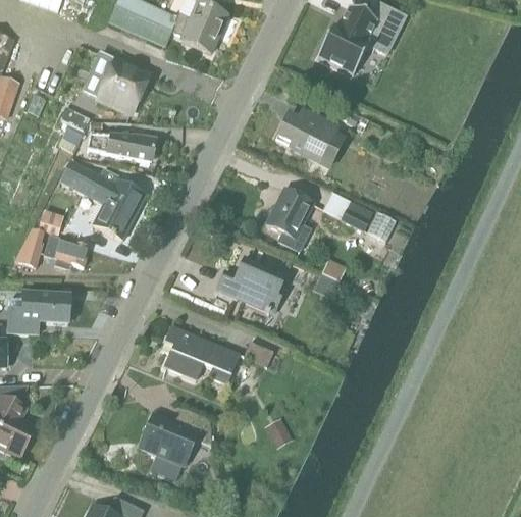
[(211,51),(228,13),(199,0),(192,16),(179,11),(178,14),(146,0),(118,0),(110,20),(165,45),(172,30),(184,35),(181,38),(211,51)]
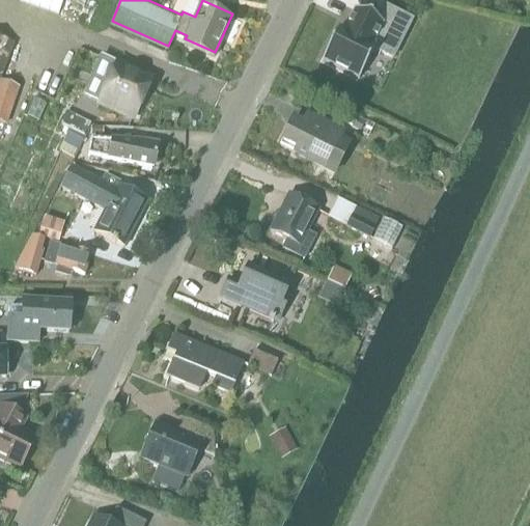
[(339,25),(324,58),(358,74),(371,45),(394,56),(414,16),(384,1),(375,17),(354,7),(344,27),(339,25)]
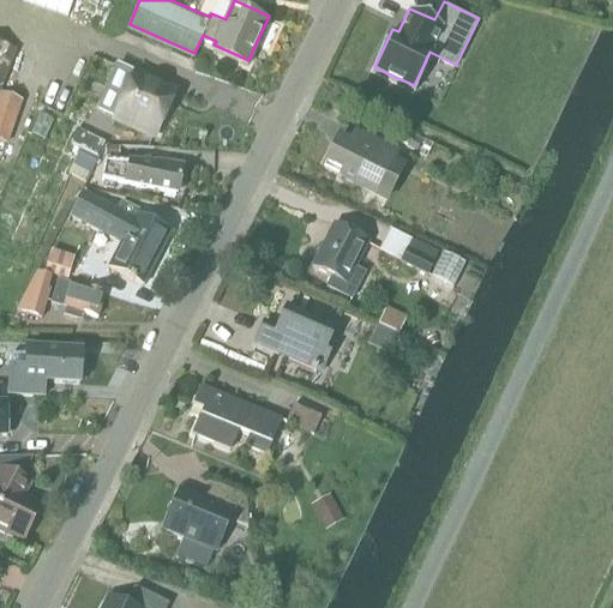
[(0,137),(7,140),(23,96),(1,88),(18,44),(0,37),(0,137)]
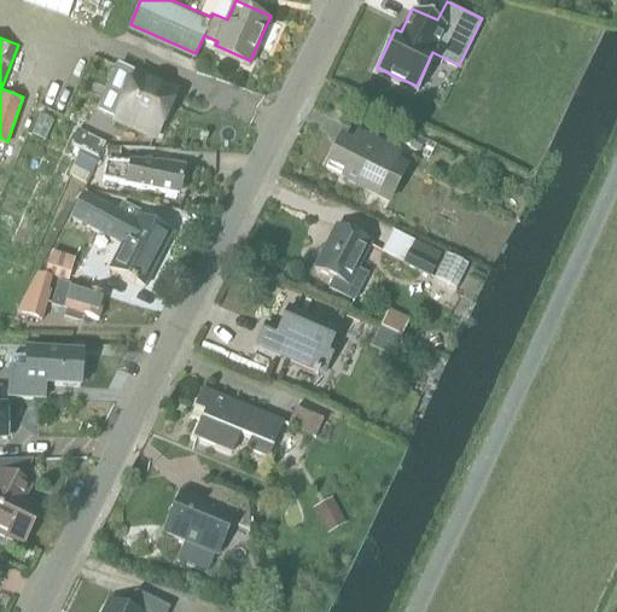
[(178,87),(134,69),(132,74),(127,71),(120,87),(124,89),(115,114),(157,132),(178,87)]
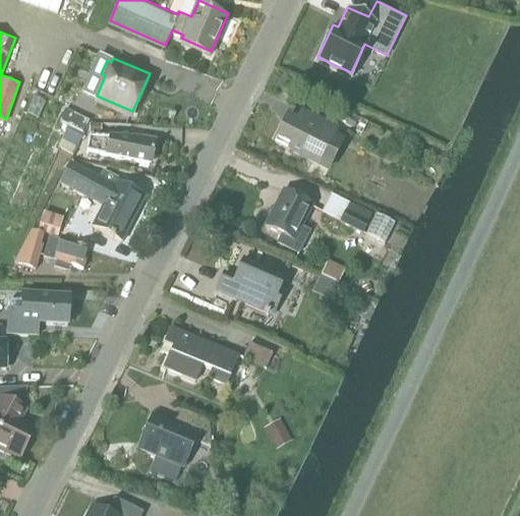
[(84,128),(90,115),(67,105),(62,117),(84,128)]
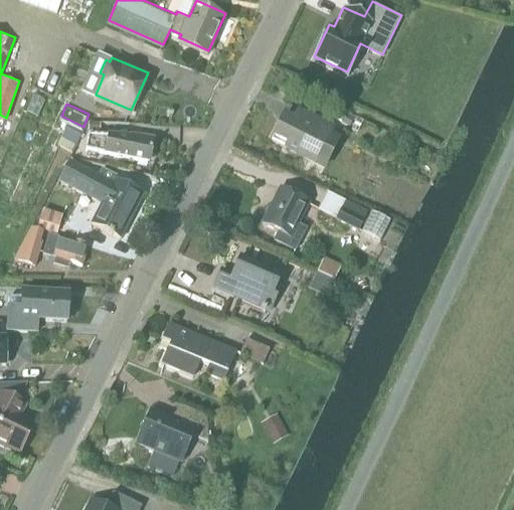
[(286,144),(317,160),(335,124),(299,107),(294,116),(285,111),(275,131),(289,138),(286,144)]
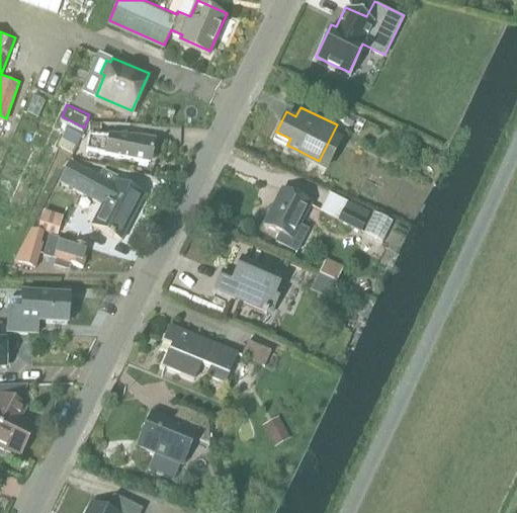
[(60,143),(73,148),(82,127),(69,122),(60,143)]
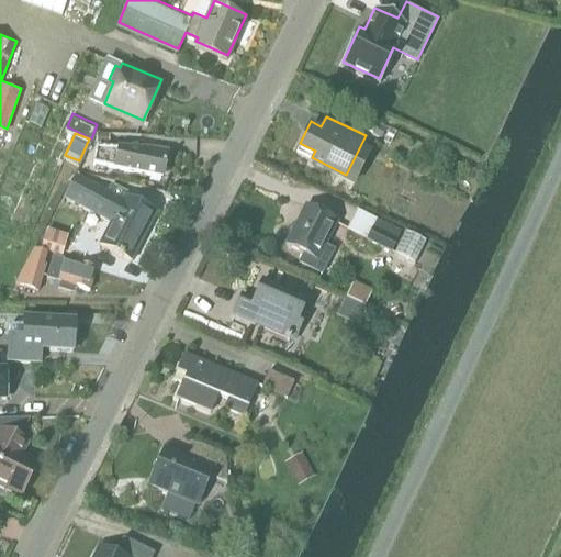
[(94,159),(115,164),(164,175),(168,147),(150,145),(119,144),(97,144),(94,159)]
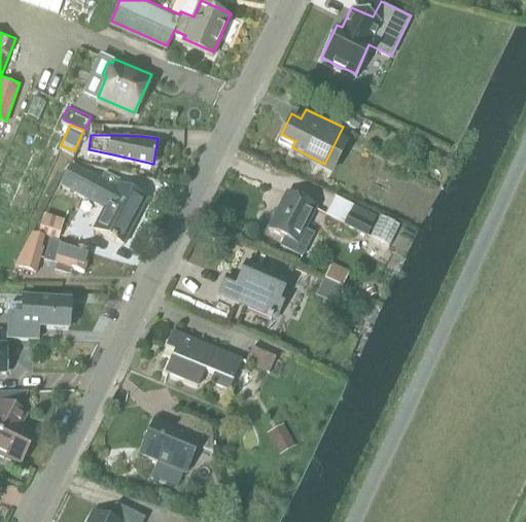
[(115,183),(71,161),(60,184),(103,206),(94,225),(124,242),(148,196),(116,180),(115,183)]
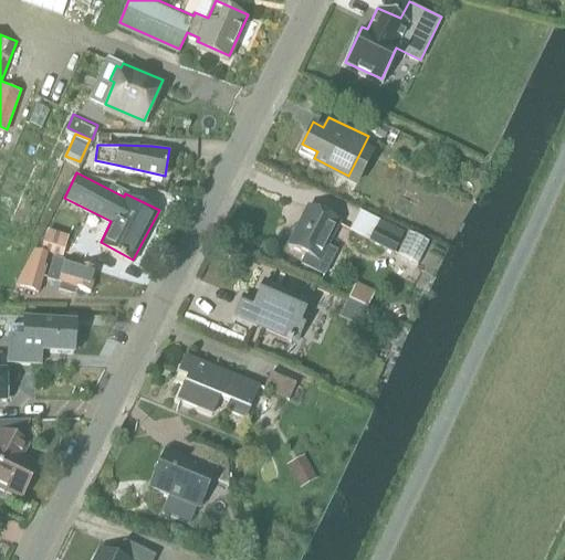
[(309,201),(288,242),(305,251),(301,261),(325,273),(338,249),(330,243),(343,219),(309,201)]
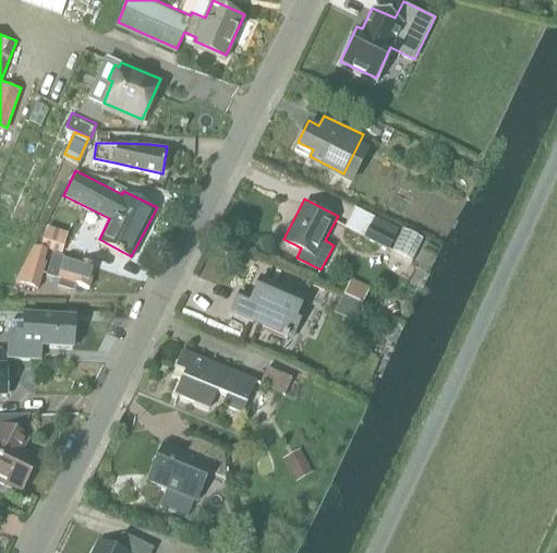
[(389,248),(397,233),(371,221),(364,235),(389,248)]
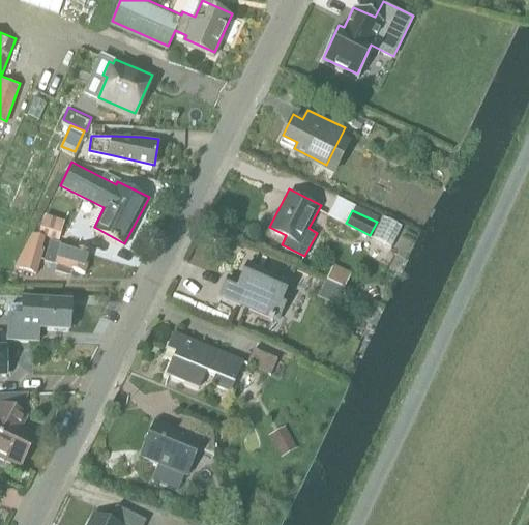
[(43,213),(38,232),(46,235),(58,238),(64,219),(49,214),(43,213)]
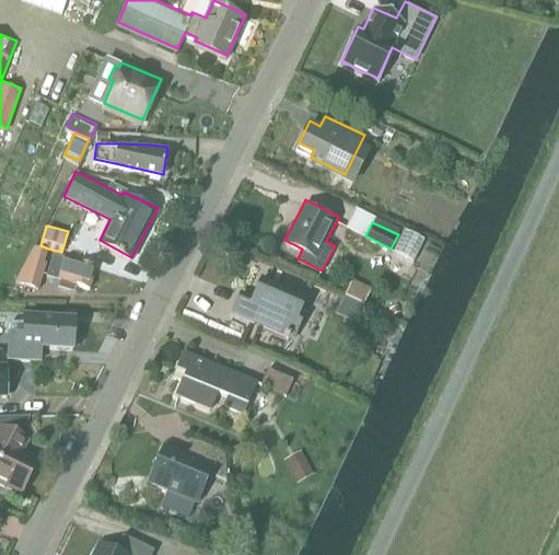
[(35,244),(15,280),(18,280),(39,287),(45,270),(46,259),(48,249),(41,245),(35,244)]
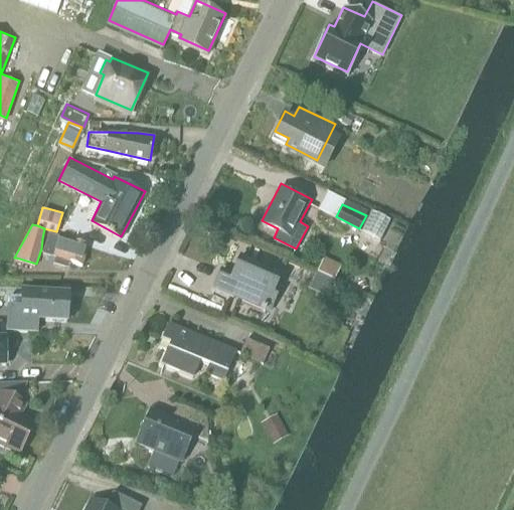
[(43,250),(55,256),(53,261),(63,264),(65,257),(83,262),(90,241),(49,230),(46,240),(43,250)]
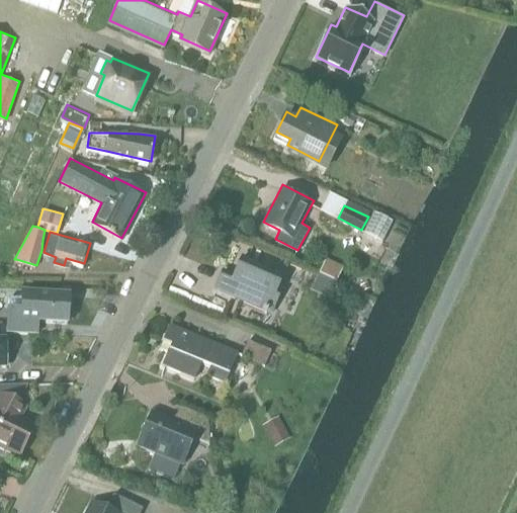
[(277,293),(286,270),(244,252),(235,272),(225,267),(217,286),(273,312),(280,294),(277,293)]
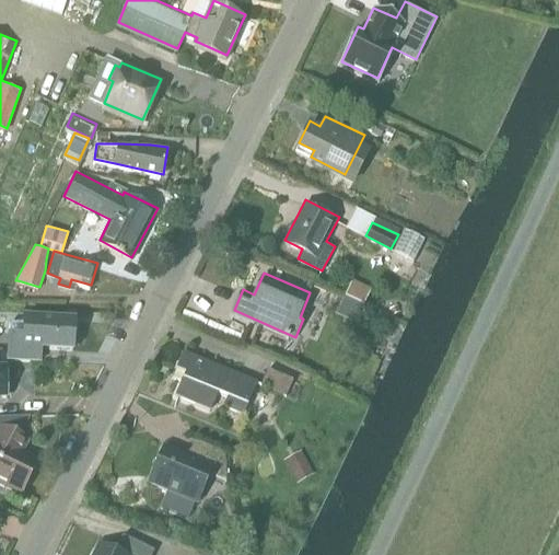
[(8,356),(41,357),(41,344),(73,346),(74,316),(24,313),(24,320),(10,319),(8,356)]
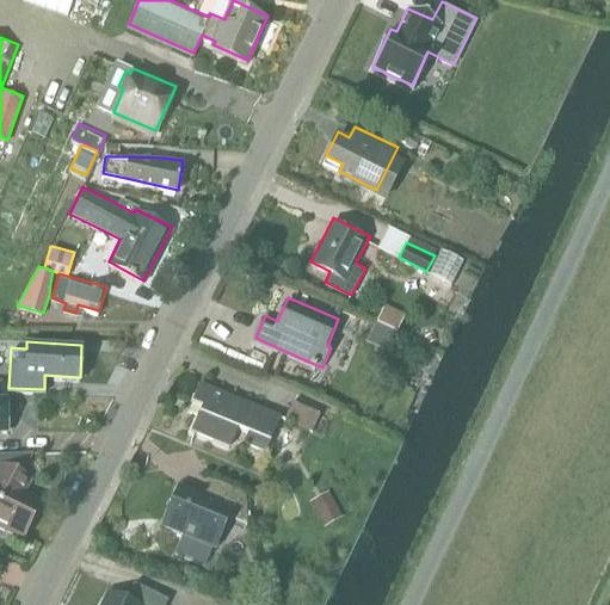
[(271,437),(281,413),(201,380),(193,399),(203,402),(193,427),(230,443),(238,424),(251,428),(246,439),(266,448),(270,437),(271,437)]
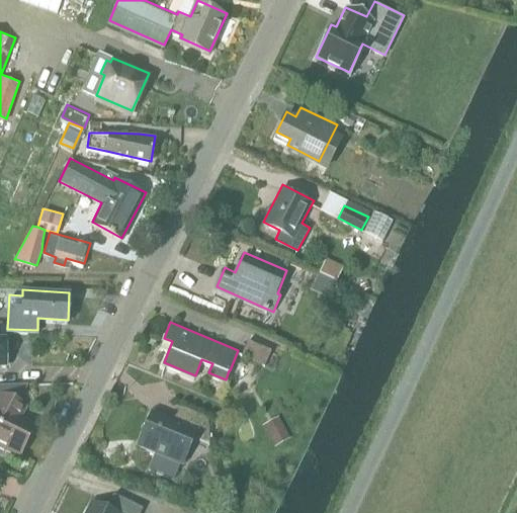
[(265,363),(272,347),(248,339),(242,353),(265,363)]
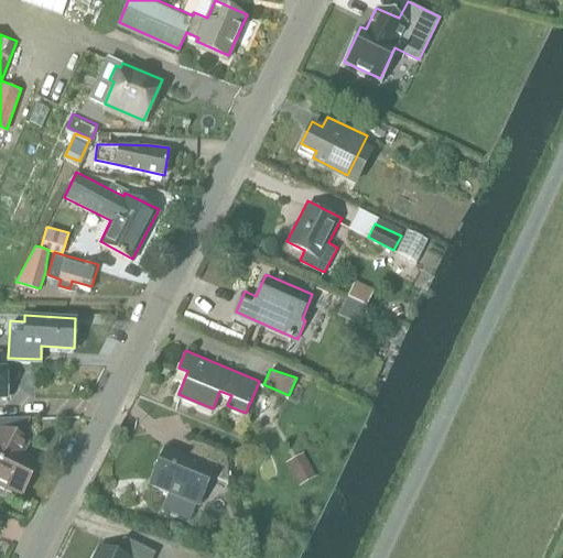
[(0,482),(4,485),(6,483),(22,491),(38,461),(19,452),(26,438),(20,435),(30,415),(0,415),(0,482)]
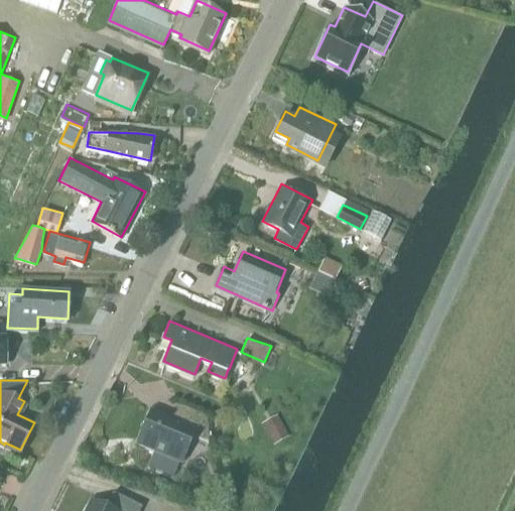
[(152,409),(138,442),(154,449),(154,451),(148,464),(174,474),(179,461),(180,460),(183,461),(195,433),(210,440),(208,413),(182,402),(176,418),(152,409)]
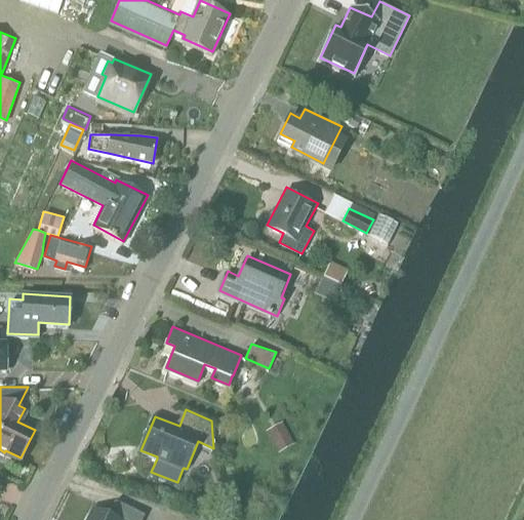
[(295,440),(285,423),(270,431),(280,448),(295,440)]
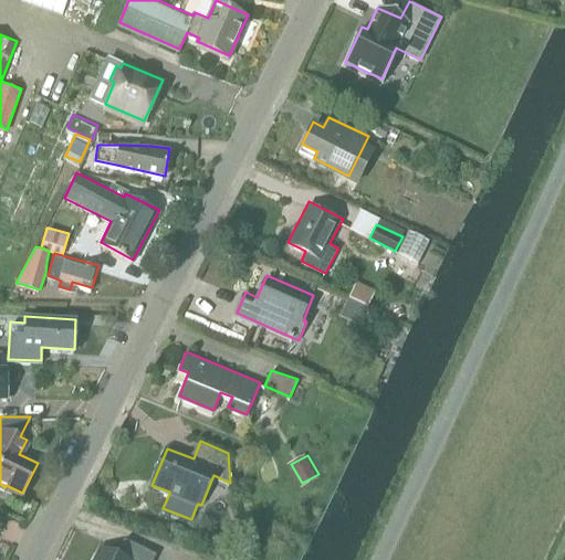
[(100,546),(92,559),(153,559),(157,552),(125,537),(117,553),(116,553),(100,546)]
